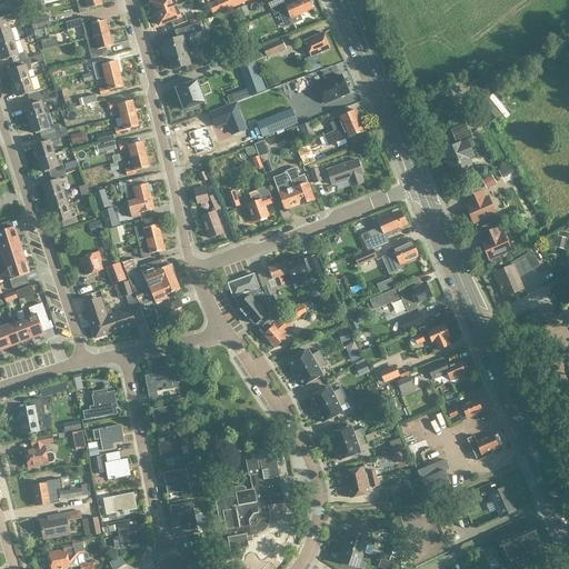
[(40,0),(26,0),(30,11),(43,7),(40,0)]
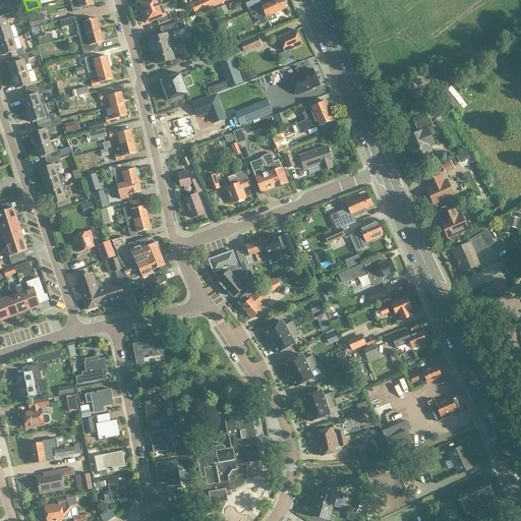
[(94,5),(92,0),(69,0),(73,13),(80,11),(80,9),(94,5)]
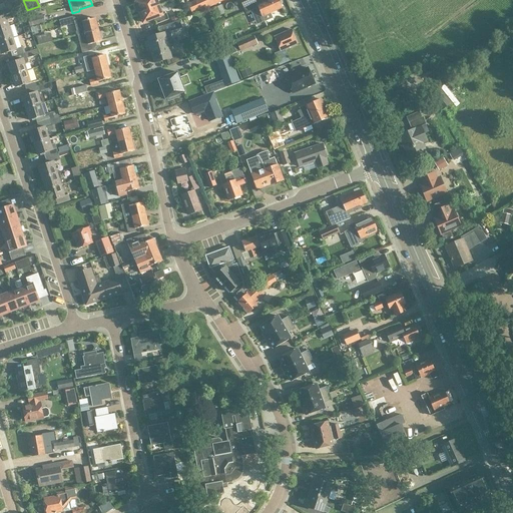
[(138,14),(158,6),(156,1),(157,0),(144,0),(136,3),(136,5),(135,5),(138,14)]
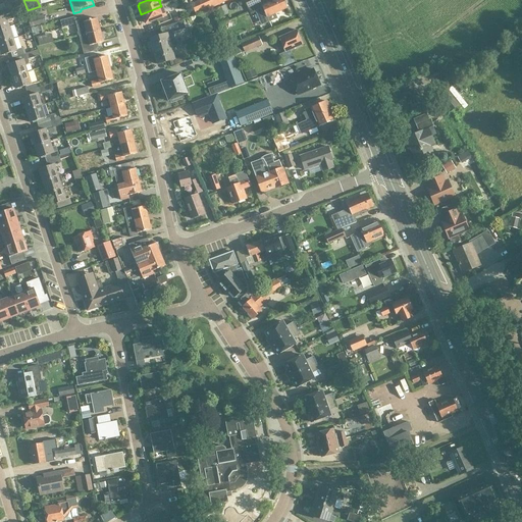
[(201,0),(192,4),(196,13),(225,0),(201,0)]
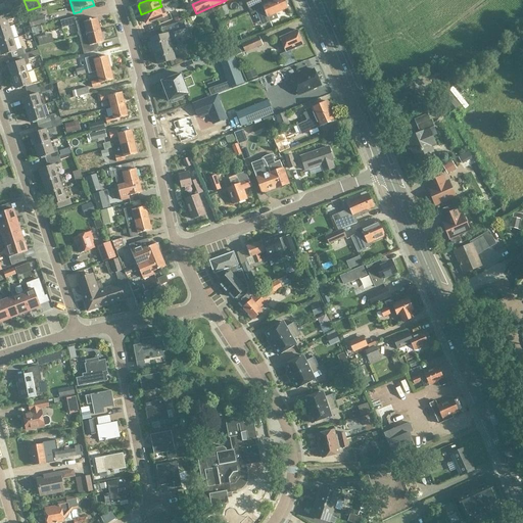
[(255,5),(262,2),(259,0),(245,0),(245,1),(248,8),(251,14),(258,11),(255,5)]
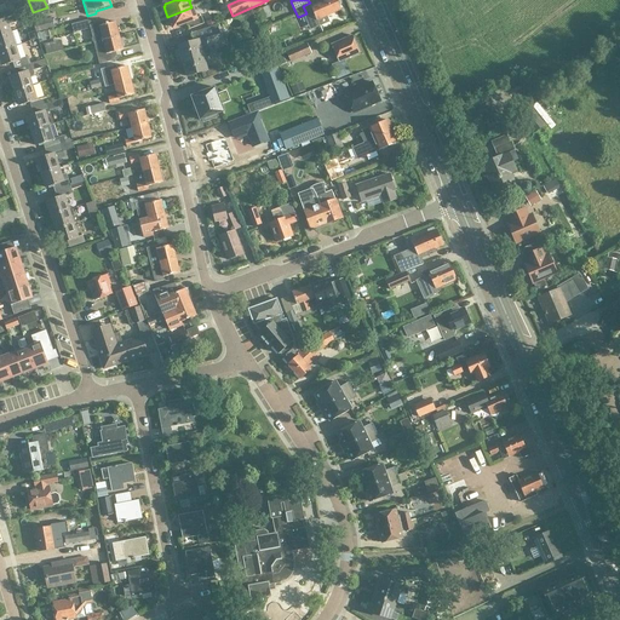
[(303,6),(310,21),(313,23),(317,21),(320,27),(329,22),(327,17),(328,16),(340,11),(336,0),(326,0),(311,7),(310,3),(303,6)]
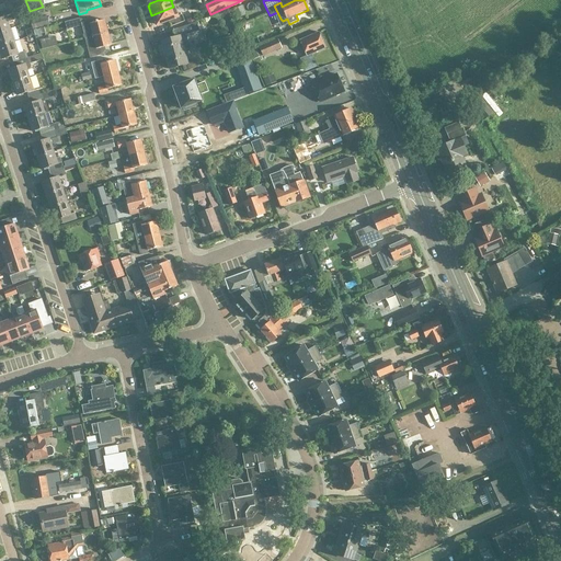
[(173,7),(151,15),(155,24),(157,24),(158,25),(169,21),(172,27),(185,22),(182,15),(178,18),(173,7)]
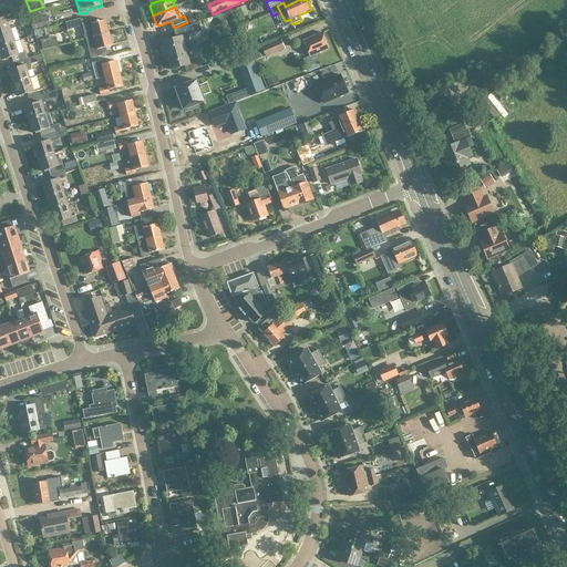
[(239,9),(232,11),(236,20),(243,18),(239,9)]
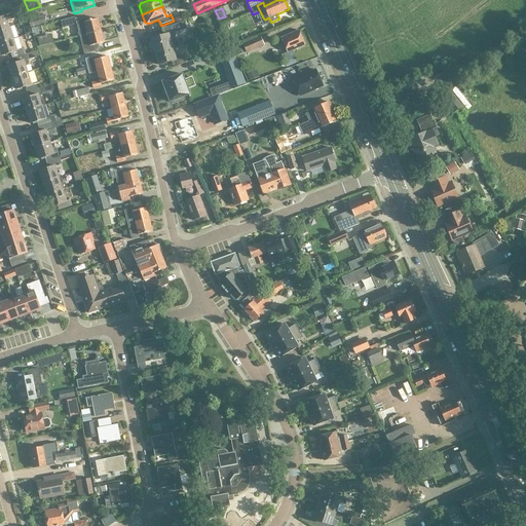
[(9,14),(7,9),(0,11),(0,31),(9,28),(7,22),(14,20),(12,13),(9,14)]
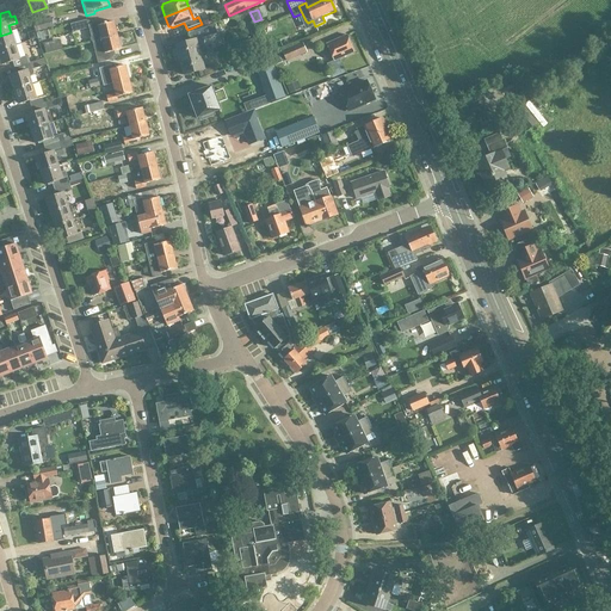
[(28,17),(20,19),(23,28),(30,26),(28,17)]
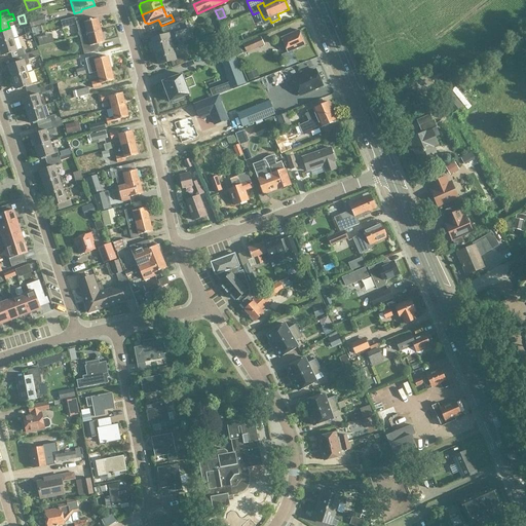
[(47,24),(44,14),(29,20),(31,28),(47,24)]
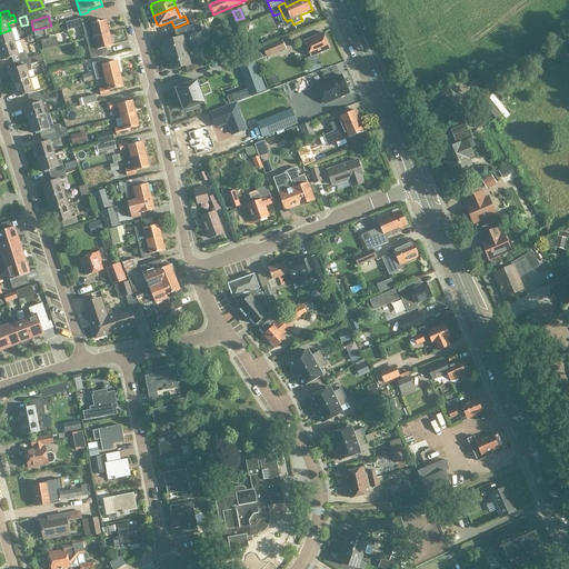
[(68,30),(82,27),(87,40),(110,35),(107,21),(95,23),(93,21),(87,23),(86,18),(67,22),(68,30)]
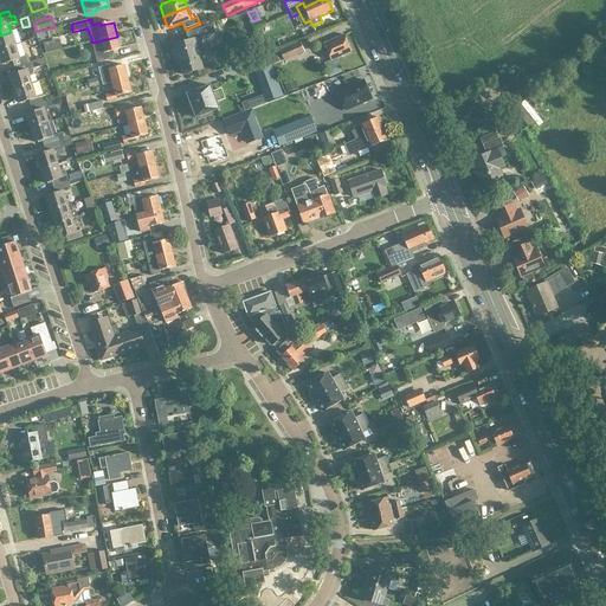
[(187,33),(187,34),(188,42),(174,46),(178,60),(198,55),(205,53),(201,38),(216,34),(213,24),(187,33)]
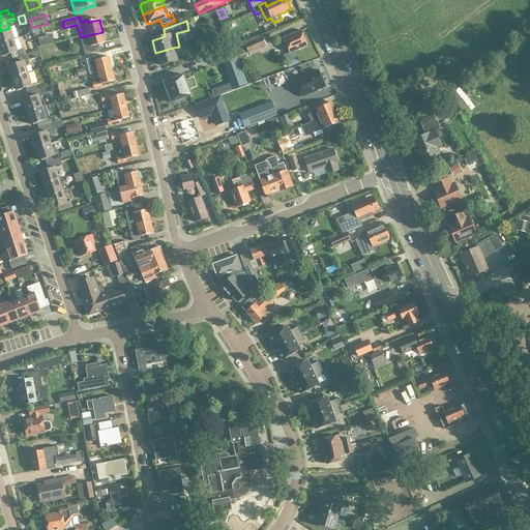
[(0,43),(13,40),(9,28),(0,31),(0,43)]
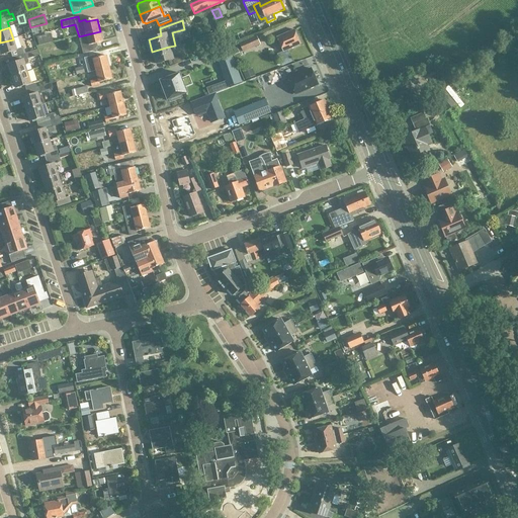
[(294,30),(277,37),(283,52),(300,45),(294,30)]
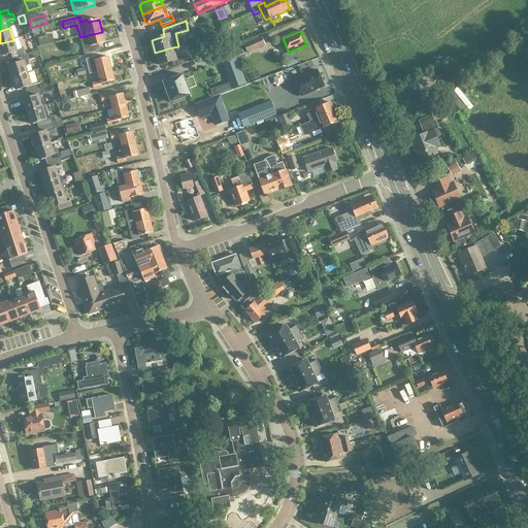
[(105,43),(102,32),(80,37),(85,56),(101,52),(99,44),(105,43)]
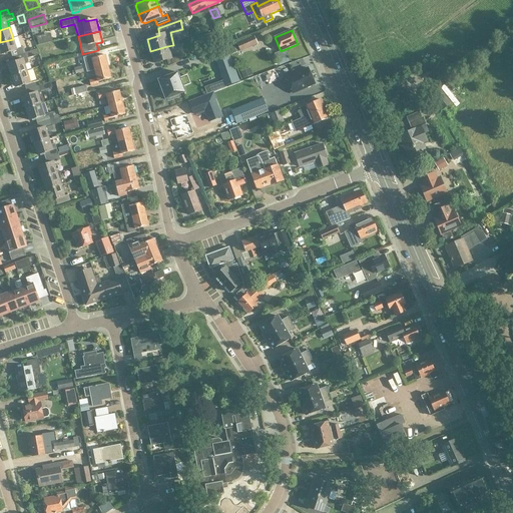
[(50,33),(36,37),(39,45),(52,42),(50,33)]
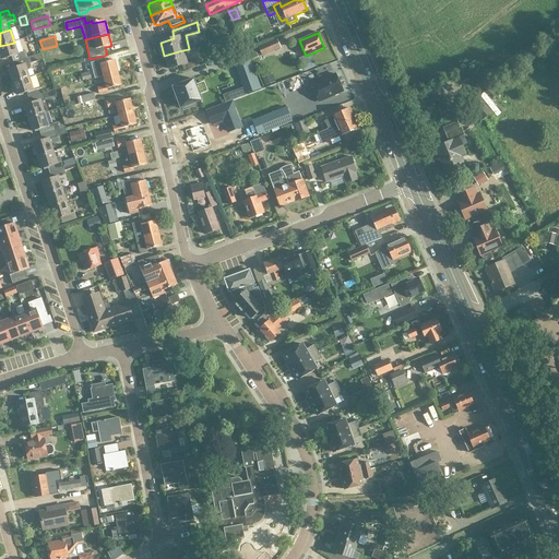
[(277,38),(259,47),(263,57),(282,48),(277,38)]
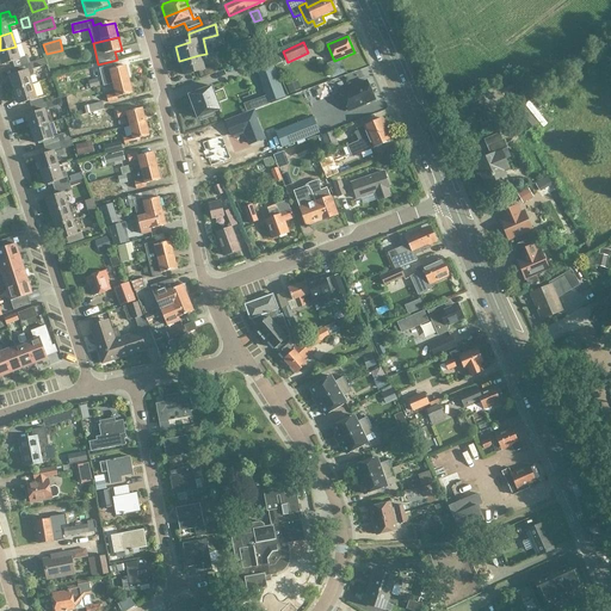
[(20,60),(16,47),(0,50),(0,59),(2,66),(12,62),(14,69),(30,65),(28,57),(20,60)]
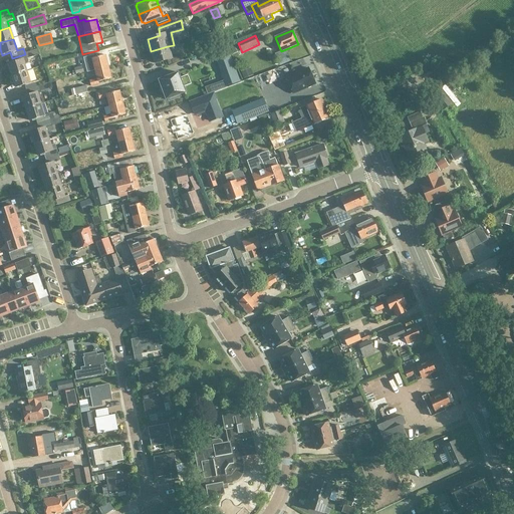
[(172,59),(168,46),(151,51),(155,63),(168,60),(169,66),(181,62),(180,56),(172,59)]
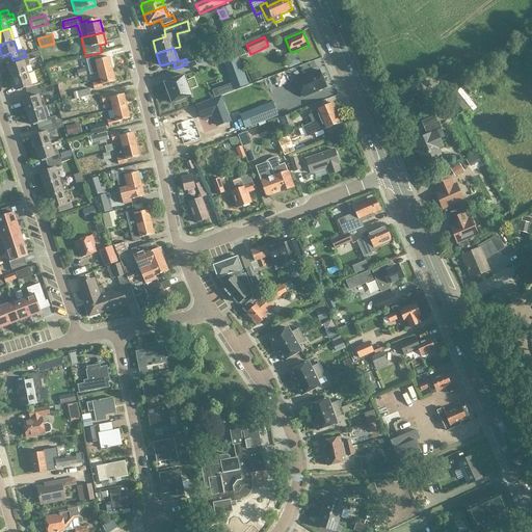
[(38,51),(26,56),(12,60),(15,64),(8,67),(12,79),(28,74),(26,68),(29,67),(30,63),(29,61),(41,57),(38,51)]
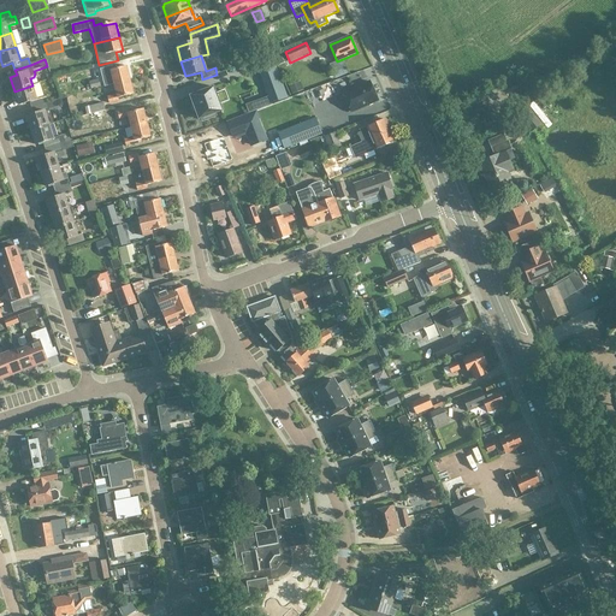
[(272,104),(285,99),(272,61),(258,66),(272,104)]
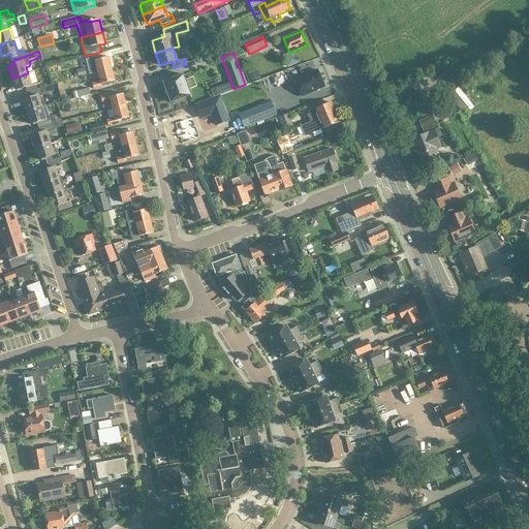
[(99,57),(86,60),(88,66),(95,64),(97,72),(112,69),(109,57),(100,59),(99,57)]
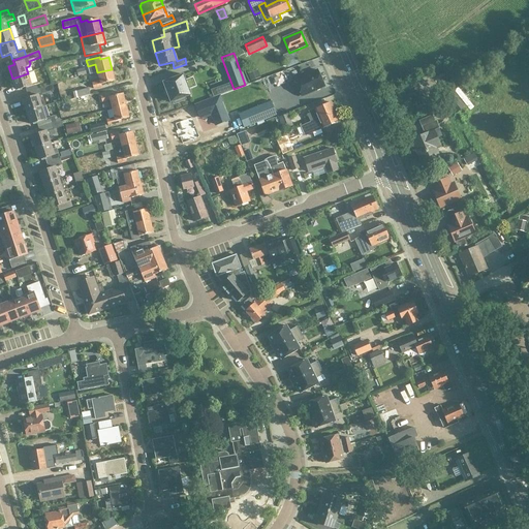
[(112,69),(97,72),(100,82),(92,84),(93,90),(101,88),(101,85),(115,82),(112,69)]
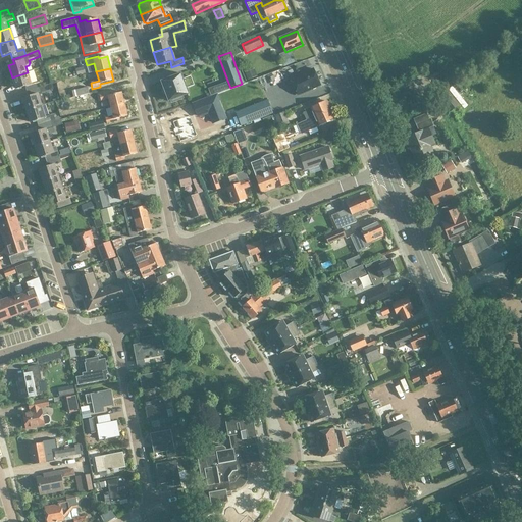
[(292,80),(298,95),(320,86),(319,83),(314,69),(297,76),(292,80)]
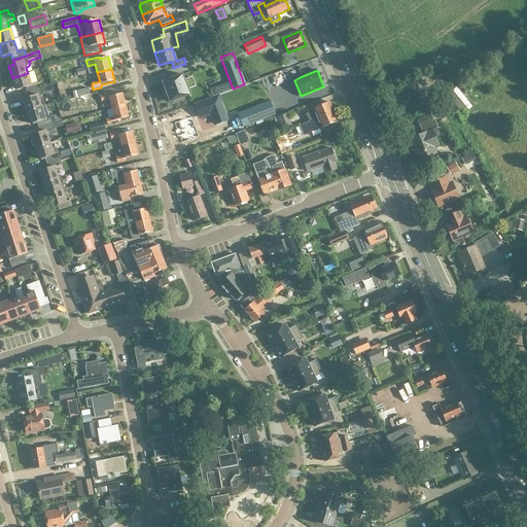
[(438,79),(447,89),(455,82),(447,72),(438,79)]
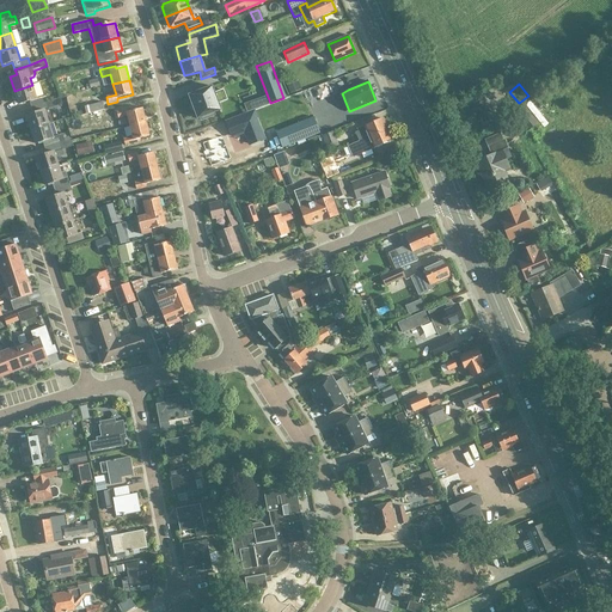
[(36,98),(32,85),(14,91),(18,105),(29,102),(31,108),(46,103),(44,96),(36,98)]
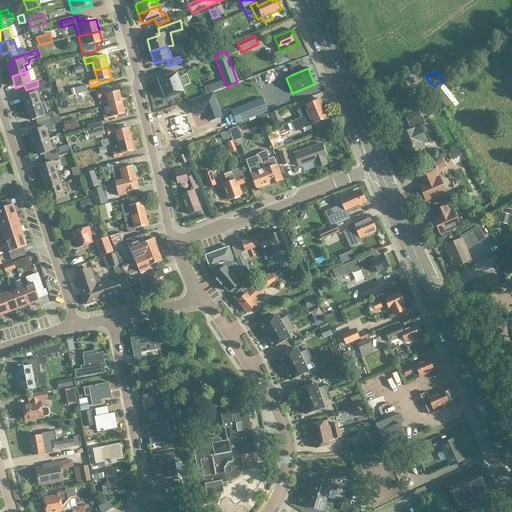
[(180,97),(180,95),(185,92),(183,87),(190,84),(187,76),(180,78),(178,73),(158,80),(166,100),(169,99),(169,101),(180,97)]
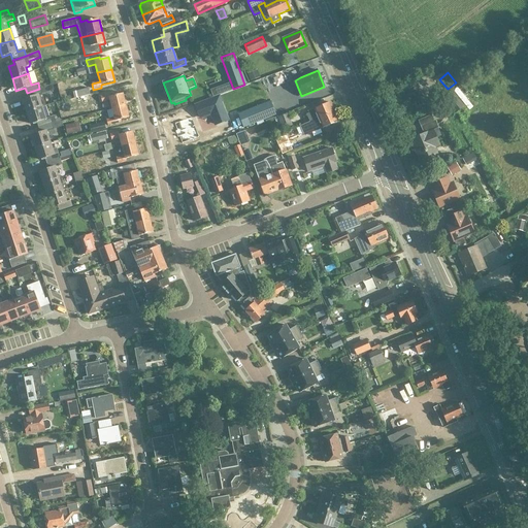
[(39,89),(27,93),(29,98),(23,100),(27,112),(42,107),(42,108),(45,106),(43,99),(39,100),(38,96),(45,93),(44,88),(39,89)]
